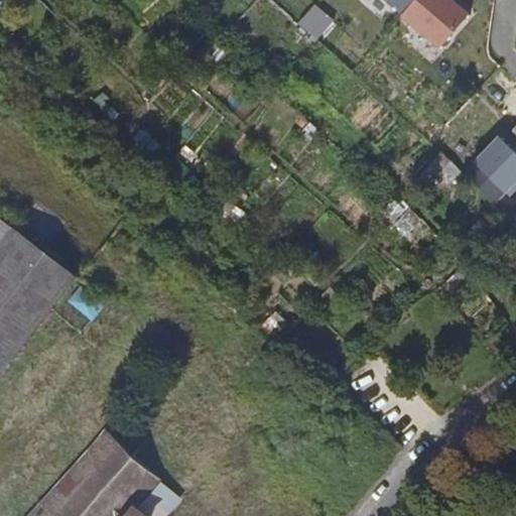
[(463,0),(386,0),(439,48),(474,10),(463,0)]
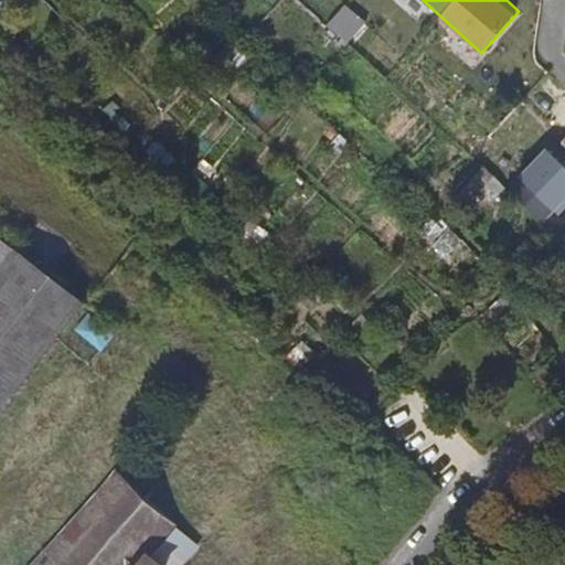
[(232,77),(251,56),(236,44),(219,65),(232,77)]
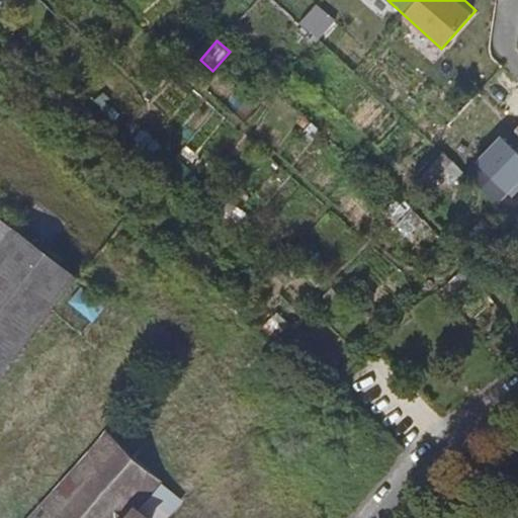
[(7,227),(0,236),(0,376),(77,277),(7,227)]
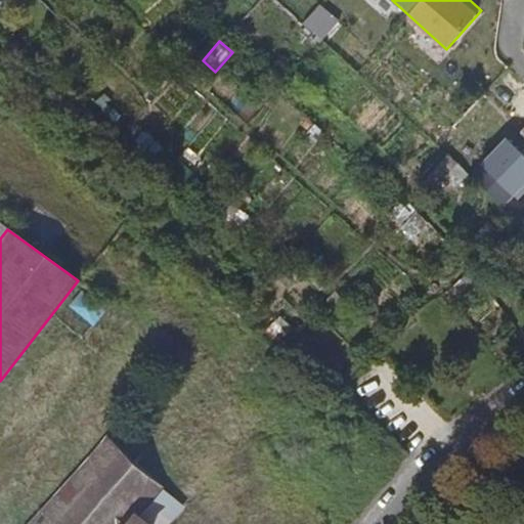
[(105,309),(81,292),(70,305),(94,323),(105,309)]
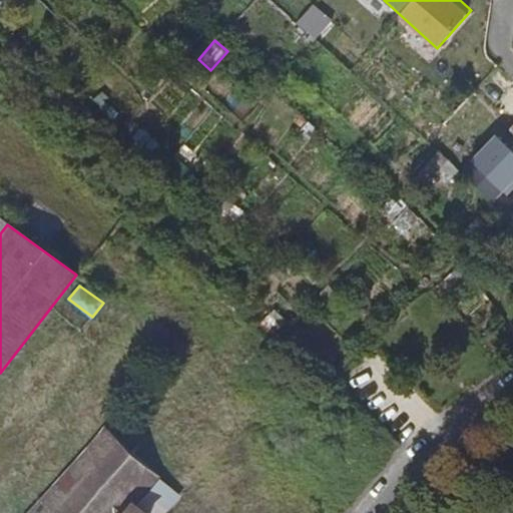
[(143,512),(134,505),(160,477),(104,427),(26,512),(143,512)]
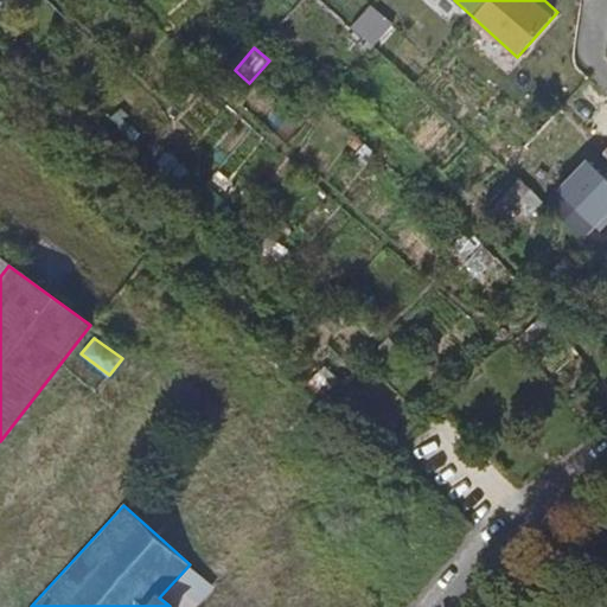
[(195,606),(213,586),(190,564),(159,598),(170,606),(195,606)]
